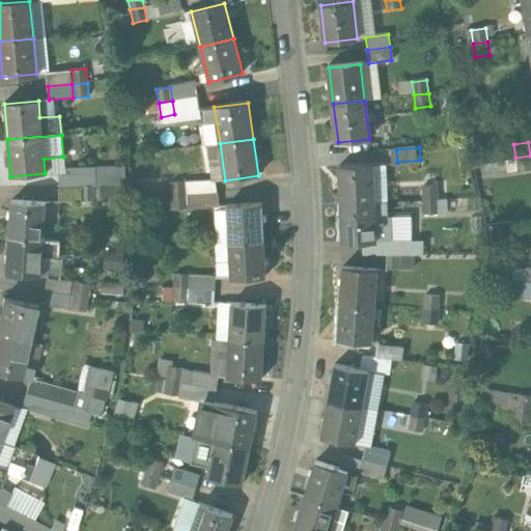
[(530,160),(530,156),(515,158),(518,171),(530,169),(530,160)]
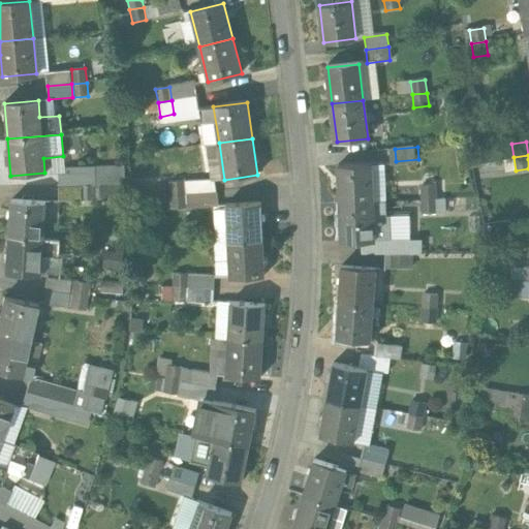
[(371,166),(340,167),(341,204),(372,203),(371,166)]
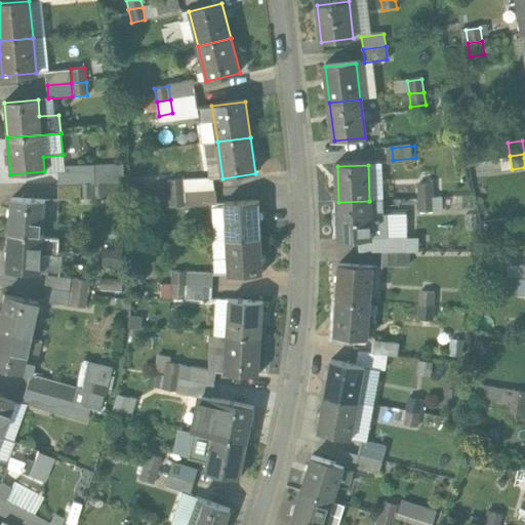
[(92,185),(92,171),(80,171),(80,186),(92,185)]
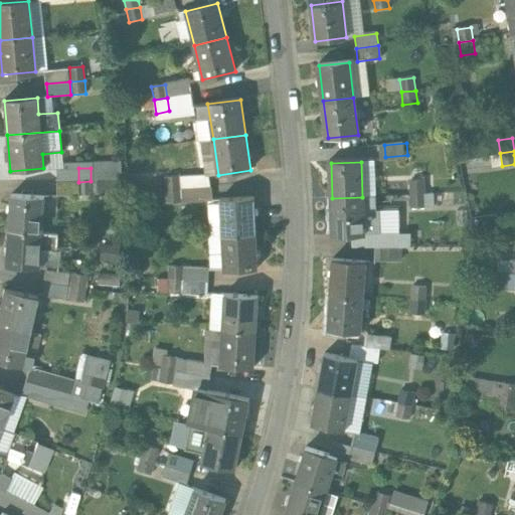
[(179,177),(165,179),(166,191),(180,190),(179,177)]
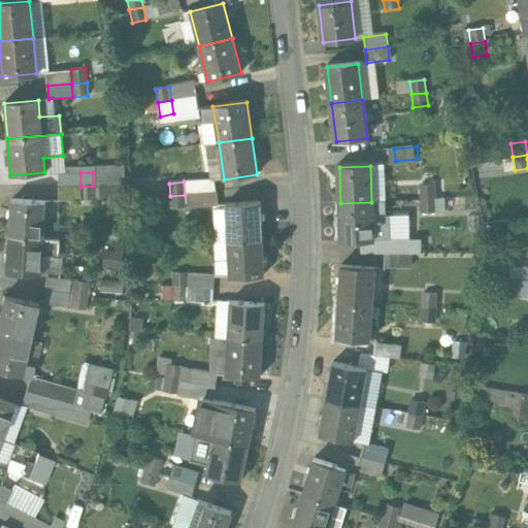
[(94,199),(93,186),(80,187),(80,200),(94,199)]
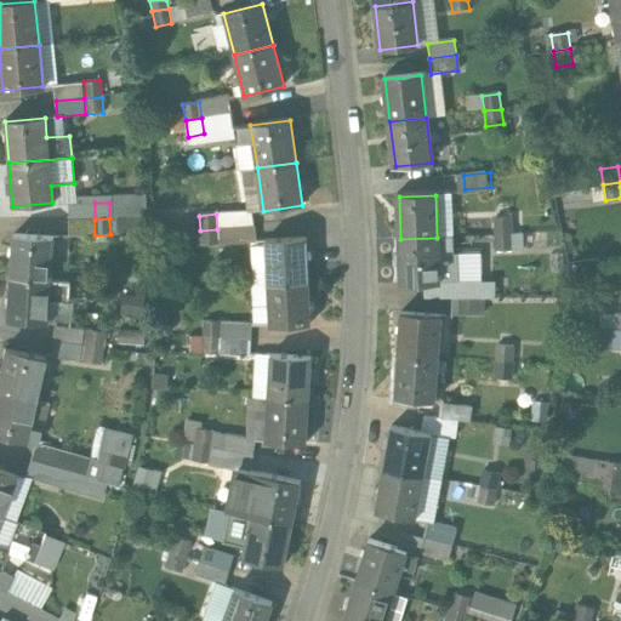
[(511,218),(495,218),(495,234),(512,234),(511,218)]
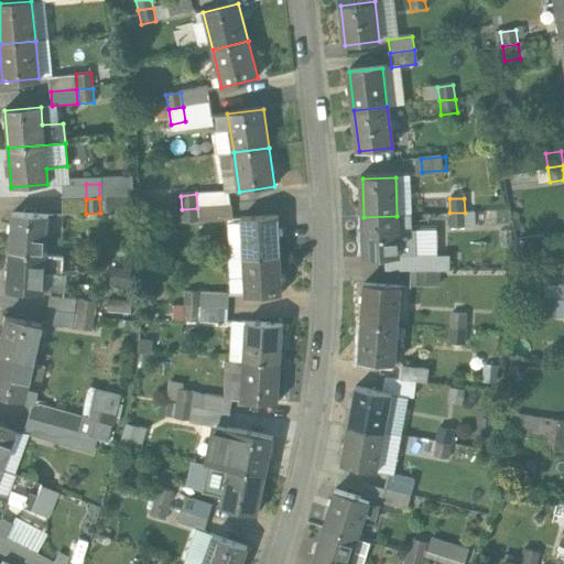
[(197,208),(182,209),(184,224),(232,219),(231,205),(197,208)]
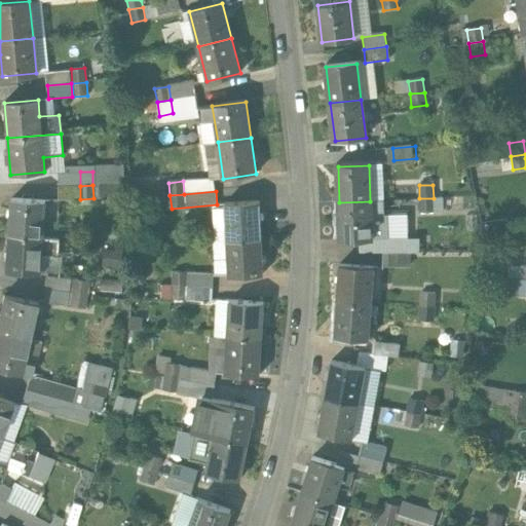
[(45,199),(12,197),(9,235),(43,237),(45,199)]
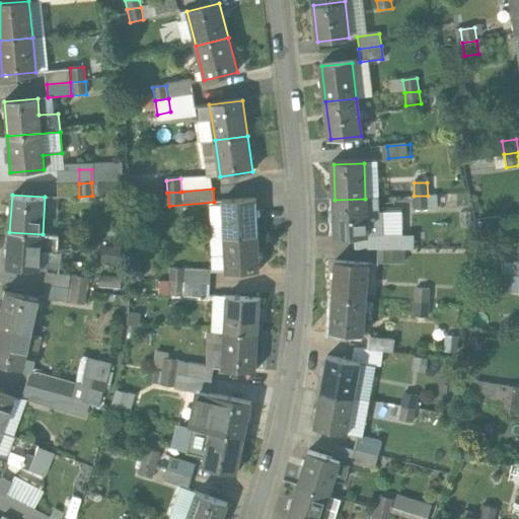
[(428,196),(414,196),(415,210),(428,210),(428,196)]
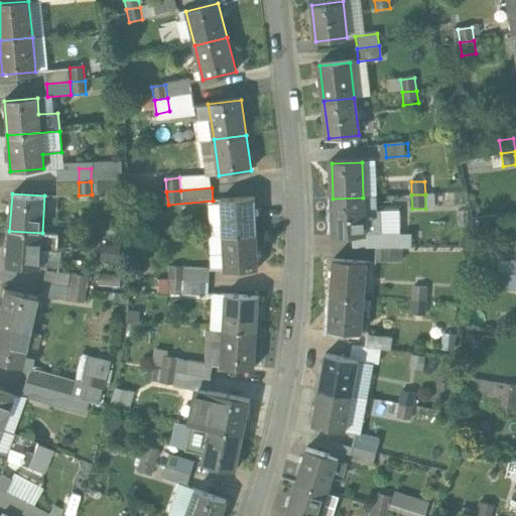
[(254,198),(221,200),(223,235),(256,234),(254,198)]
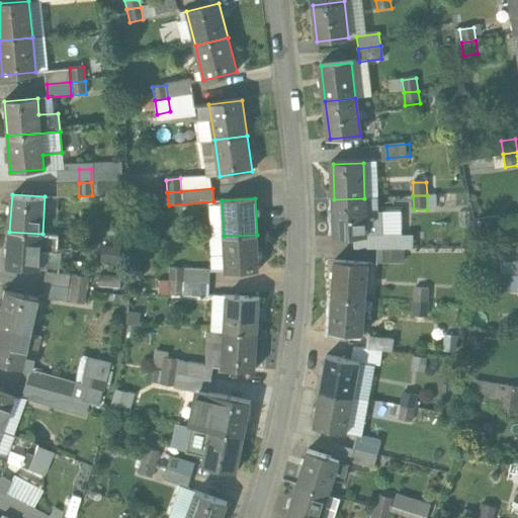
[(364,198),(334,199),(336,237),(366,236),(364,198)]
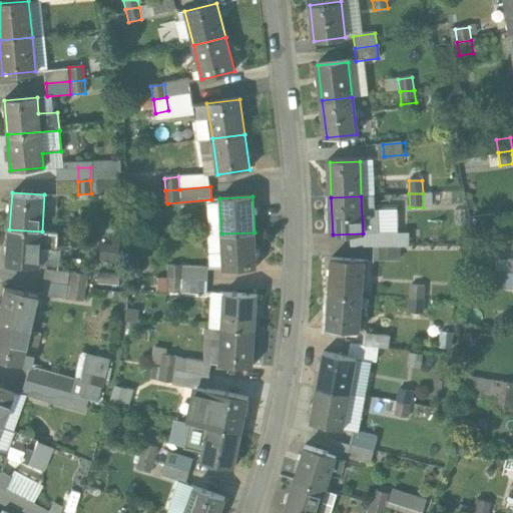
[(42,231),(9,229),(7,264),(40,266),(42,231)]
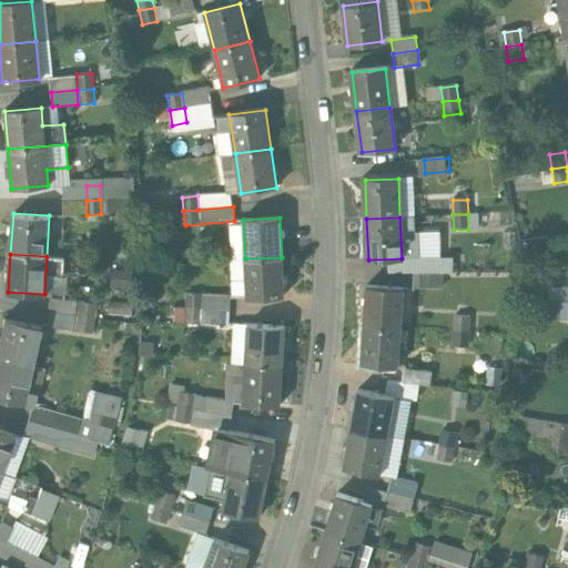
[(447,284),(447,254),(421,254),(421,284),(447,284)]
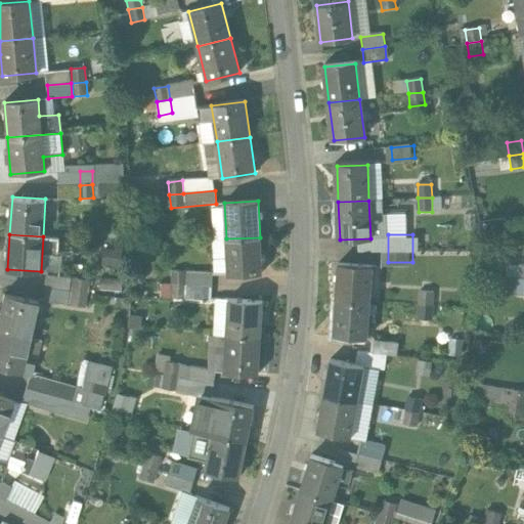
[(260,237),(226,238),(228,273),(262,272),(260,237)]
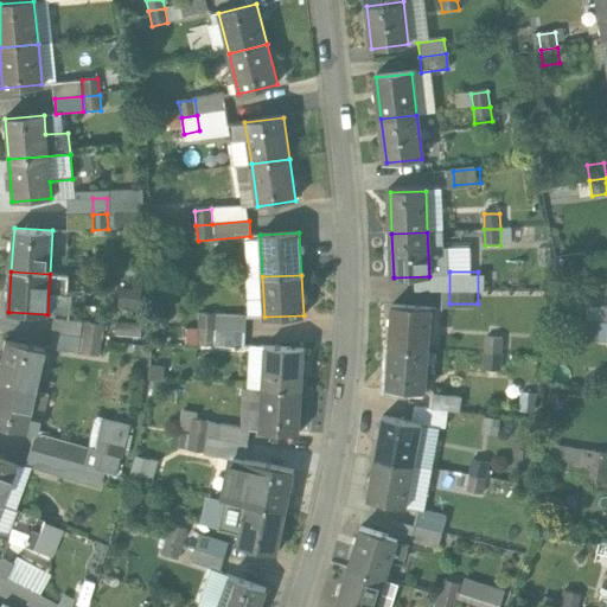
[(432,308),(394,306),(390,347),(428,350),(432,308)]
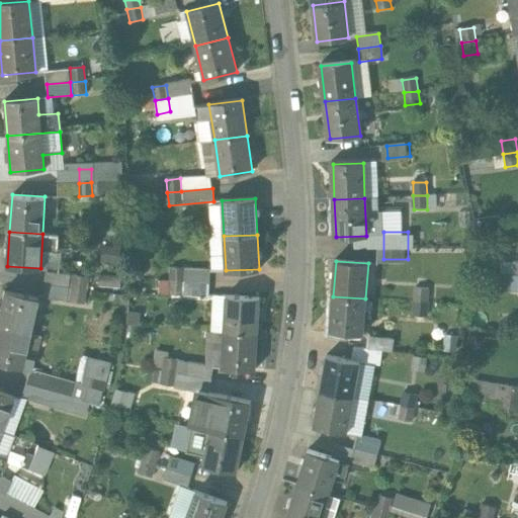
[(184,268),(170,268),(169,281),(184,282),(184,268)]
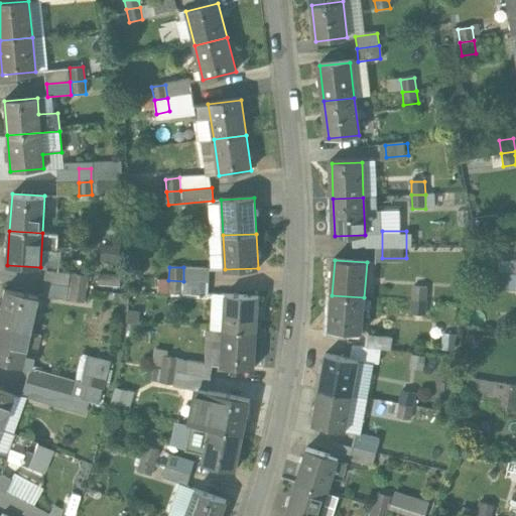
[(87,276),(74,274),(72,288),(85,289),(87,276)]
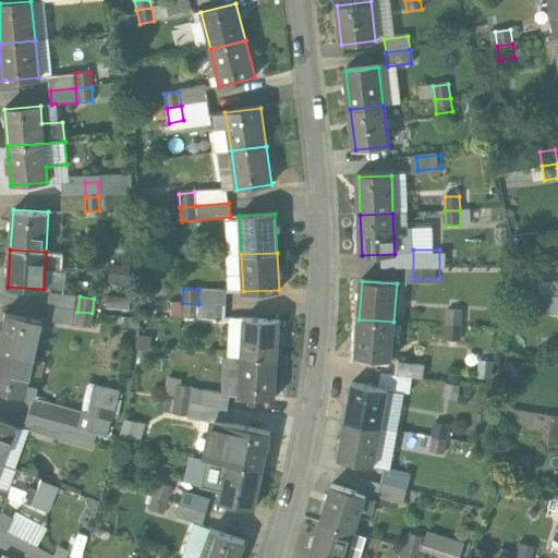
[(198,304),(182,303),(182,317),(197,318),(198,304)]
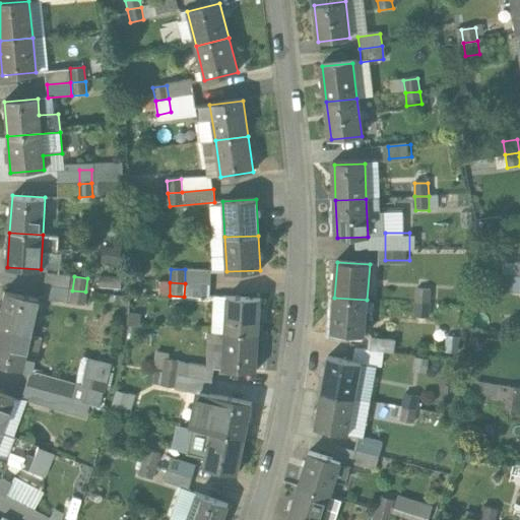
[(431,290),(416,289),(415,303),(430,304),(431,290)]
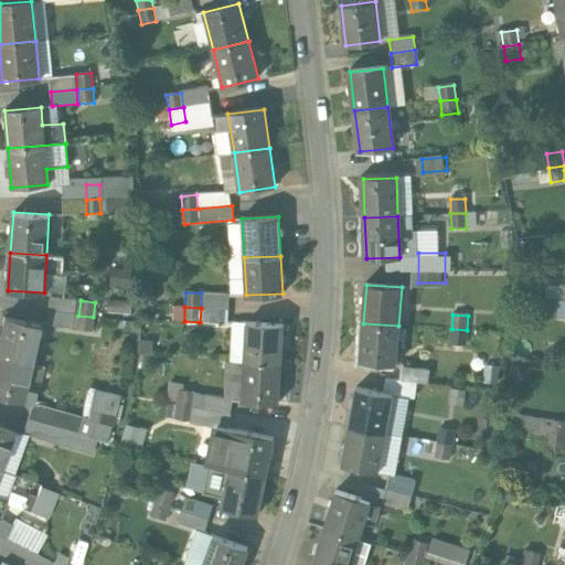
[(93,317),(78,316),(77,329),(92,331),(93,317)]
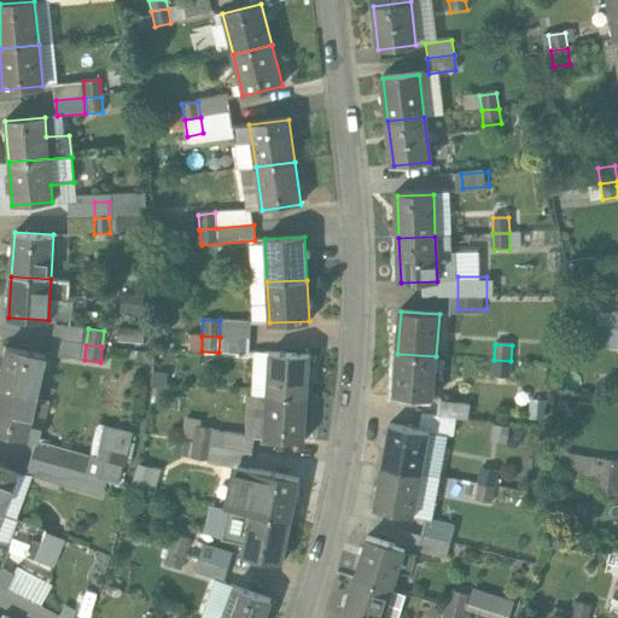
[(42,357),(3,349),(0,361),(0,390),(33,398),(42,357)]
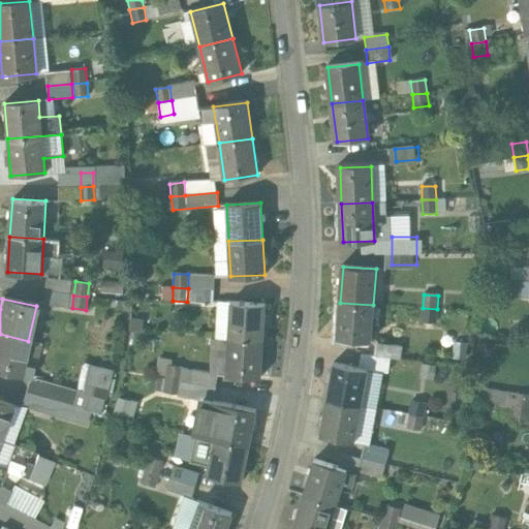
[(265,304),(231,302),(229,339),(262,341),(265,304)]
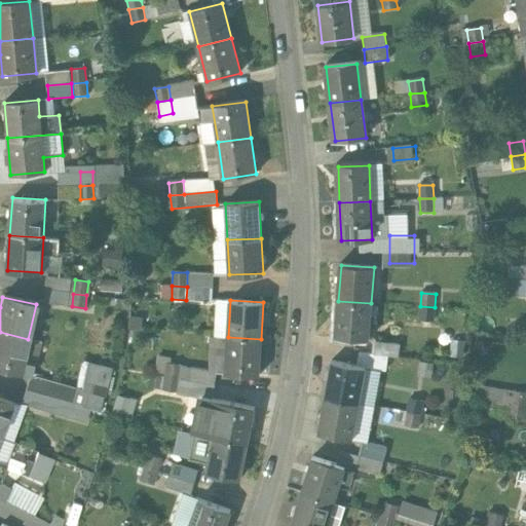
[(371,303),(338,301),(336,337),(369,339),(371,303)]
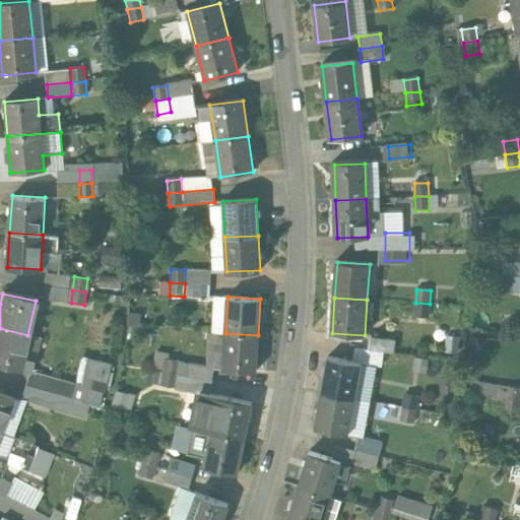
[(430,304),(415,303),(414,315),(429,316),(430,304)]
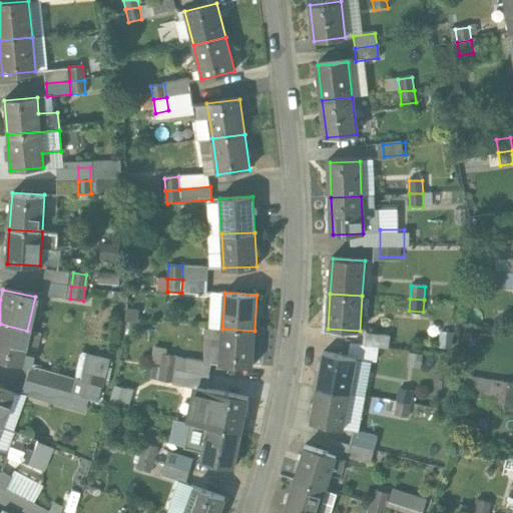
[(27,331),(0,324),(0,361),(20,366),(27,331)]
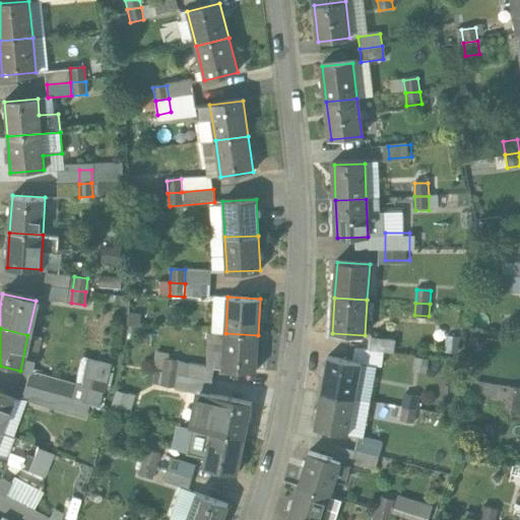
[(258,335),(225,333),(223,369),(256,371),(258,335)]
